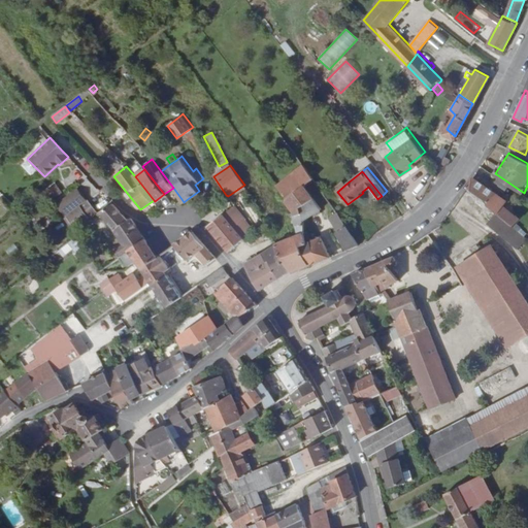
[(312,176),(303,184),(314,198),(323,191),(316,182),(312,176)]
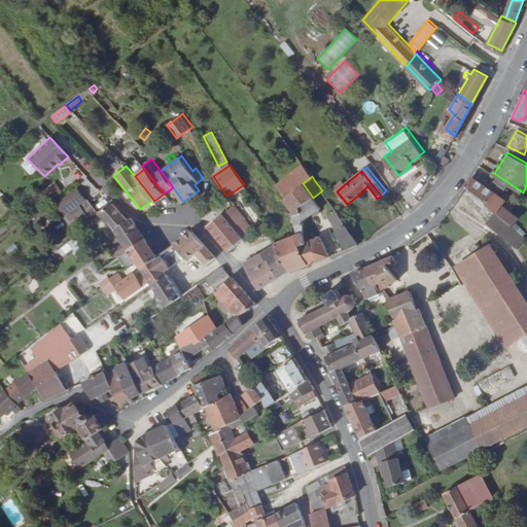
[(494,190),(472,176),(465,185),(488,200),(486,203),(497,211),(501,205),(506,199),(500,195),(494,190)]
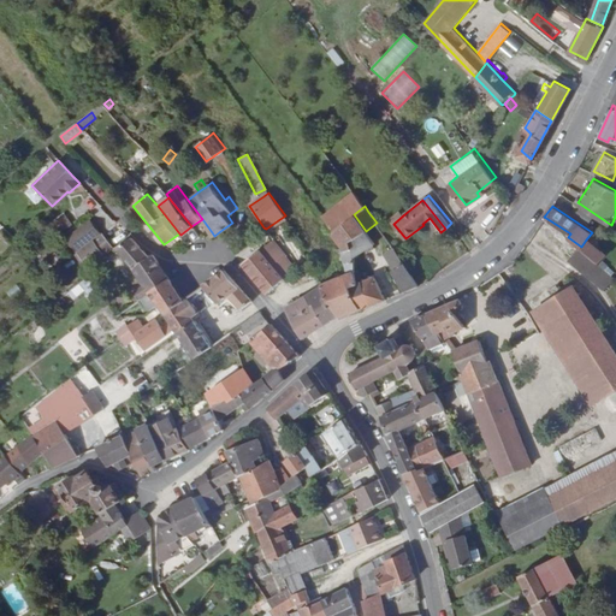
[(394,224),(404,214),(401,212),(390,219),(394,224)]
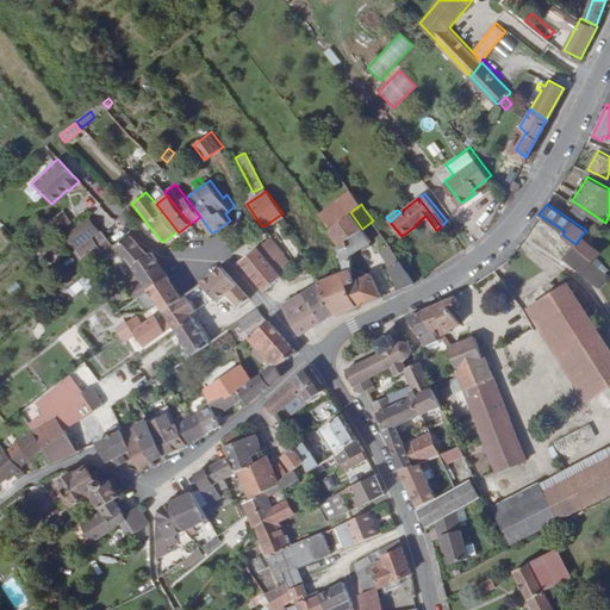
[(51,219),(61,231),(72,223),(62,211),(51,219)]
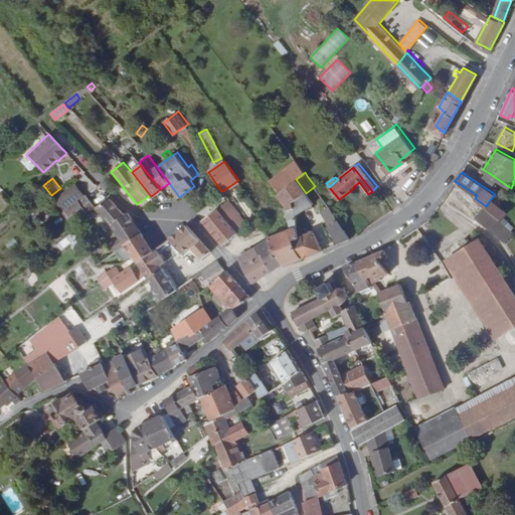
[(271,238),(285,263),(301,256),(295,243),(300,240),(299,237),(298,234),(297,231),(298,219),(293,202),(306,193),(296,179),(281,193),(289,204),(291,216),(284,220),(287,226),(292,223),(292,226),(271,238)]
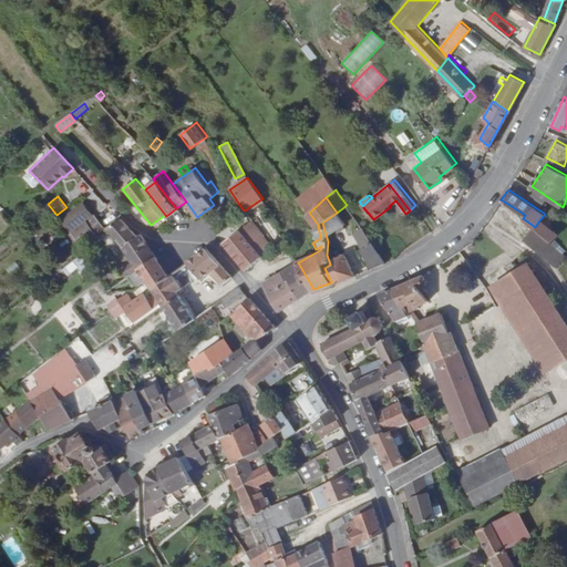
[(402,216),(405,214),(395,200),(389,206),(390,207),(391,208),(394,206),(402,216)]
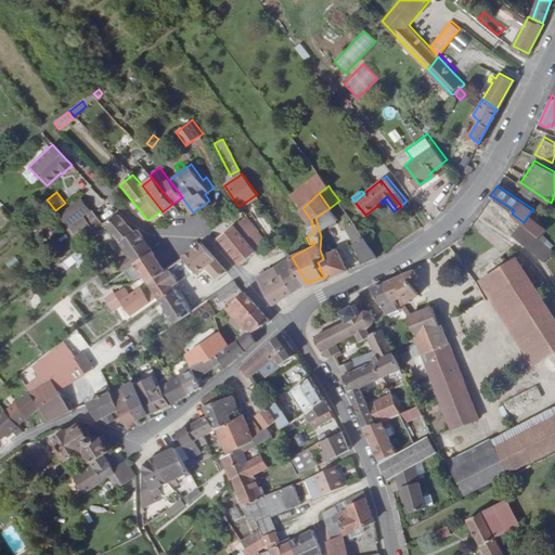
[(84,218),(91,211),(81,198),(74,205),(84,218)]
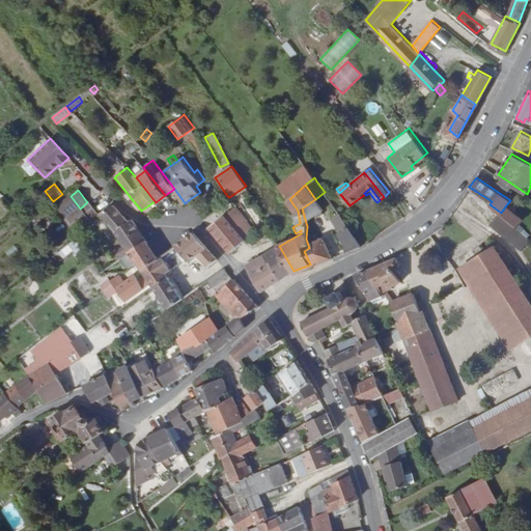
[(57,206),(66,219),(80,208),(71,196),(57,206)]
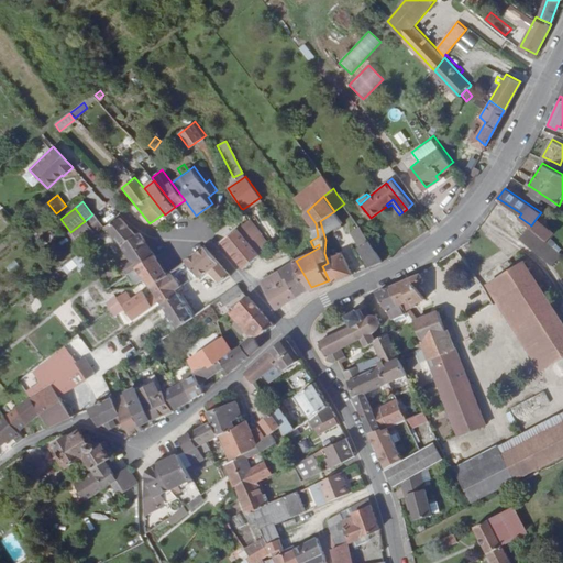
[(349,230),(334,211),(320,221),(326,240),(324,253),(326,256),(332,254),(330,250),(329,243),(349,230)]
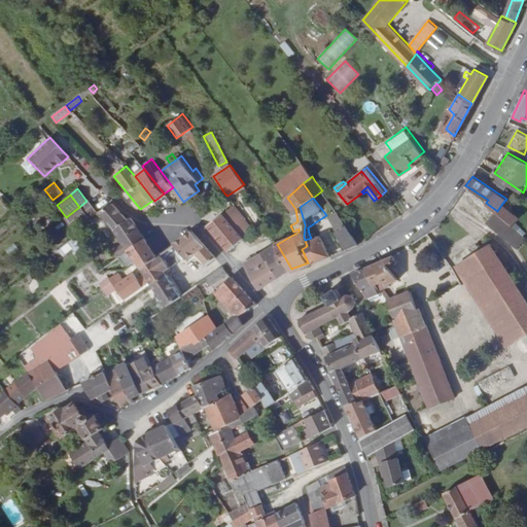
[(66,217),(68,220),(73,227),(95,208),(88,200),(86,201),(79,207),(66,217)]
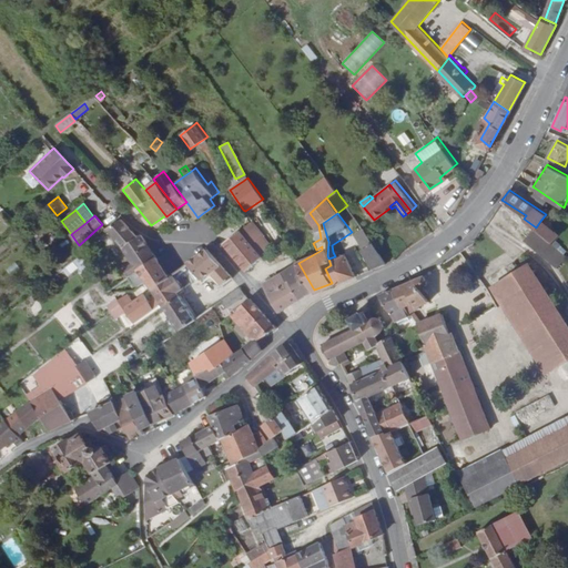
[(121,220),(119,217),(104,227),(107,229),(121,220)]
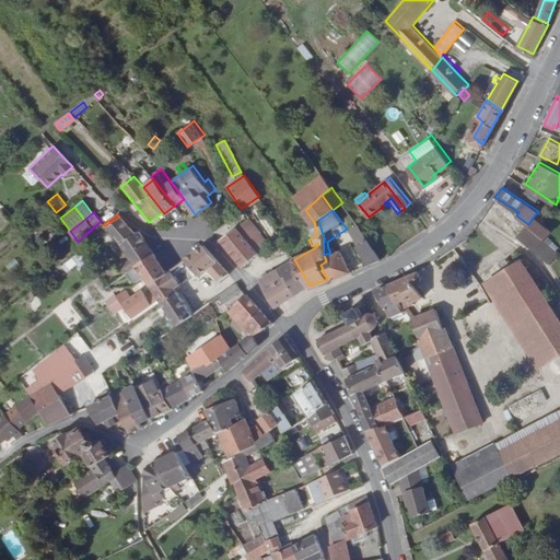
[(136,233),(119,217),(105,225),(120,243),(136,233)]
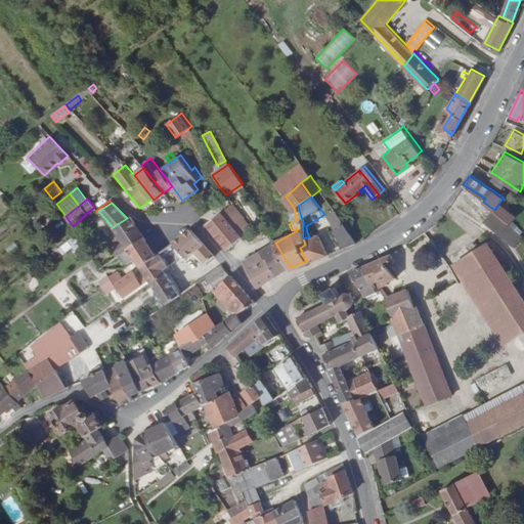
[(233,203),(231,204),(249,230),(250,228),(242,217),(244,216),(233,203)]
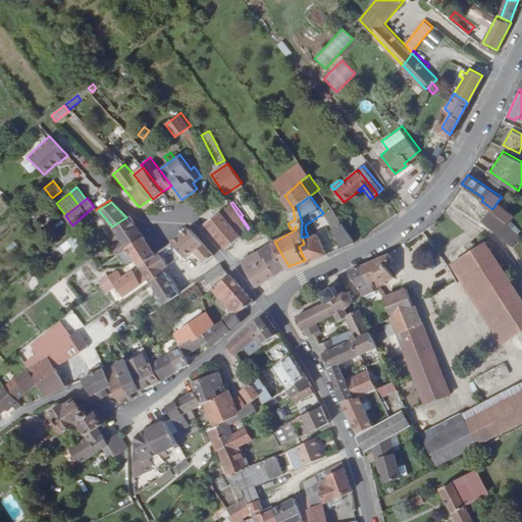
[(221,210),(242,236),(248,229),(230,203),(221,210)]
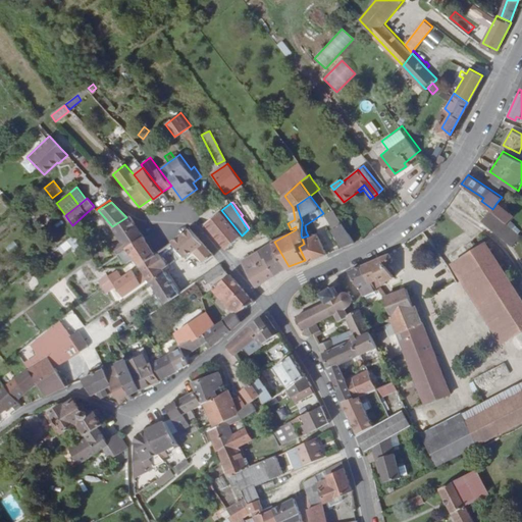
[(497,203),(492,209),(507,221),(512,214),(497,203)]
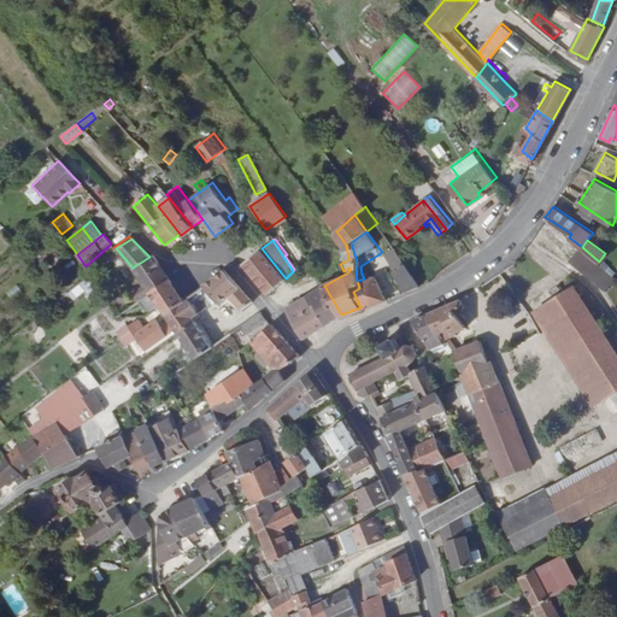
[(262,248),(241,263),(254,278),(269,294),(286,278),(262,248)]
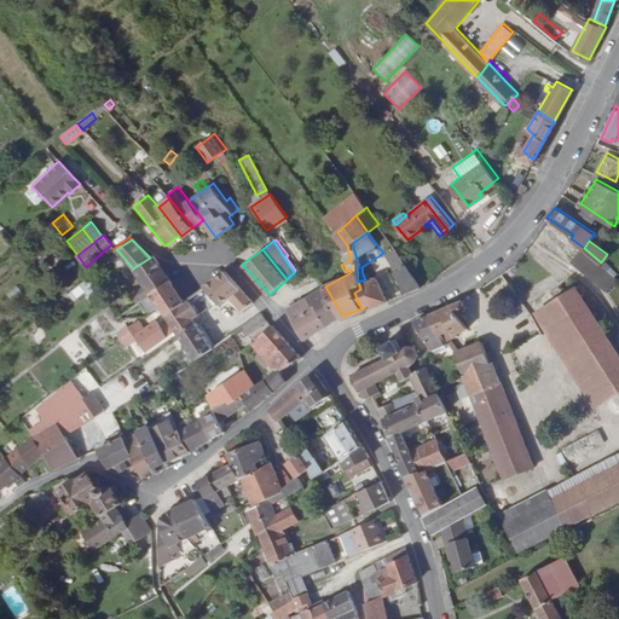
[(394,249),(383,255),(391,267),(401,261),(394,249)]
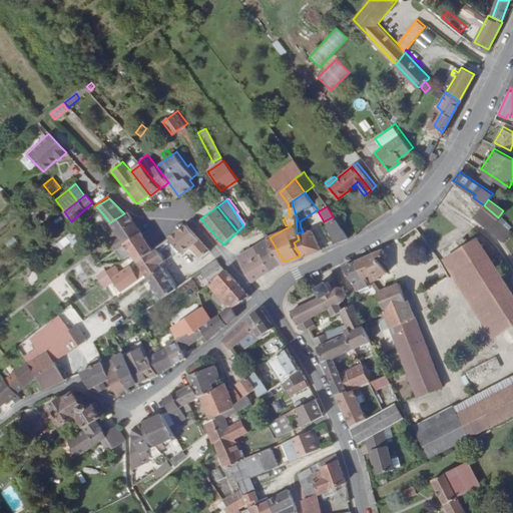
[(127,211),(124,213),(110,222),(102,227),(105,231),(112,226),(118,236),(111,241),(116,248),(124,243),(141,231),(133,219),(127,211)]
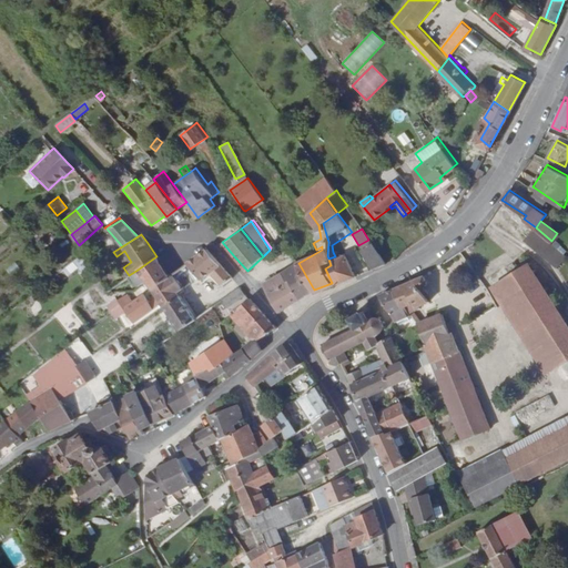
[(372,243),(364,249),(367,257),(378,251),(372,243)]
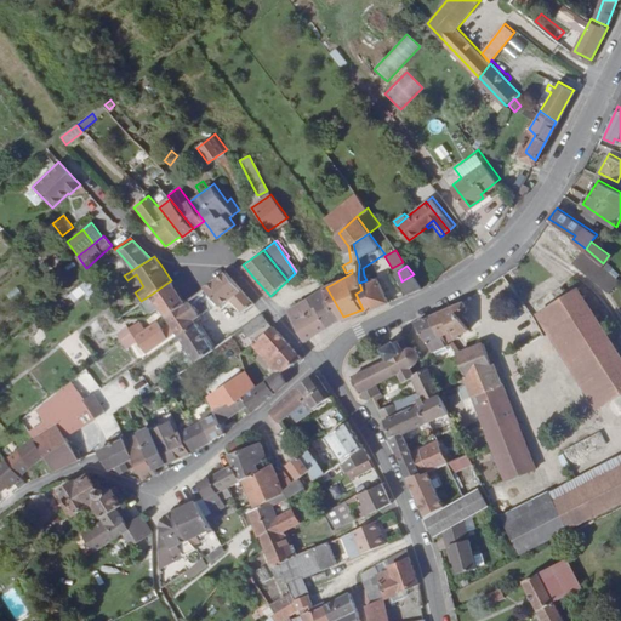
[(252,303),(226,272),(204,288),(216,303),(218,306),(228,298),(240,312),(252,303)]
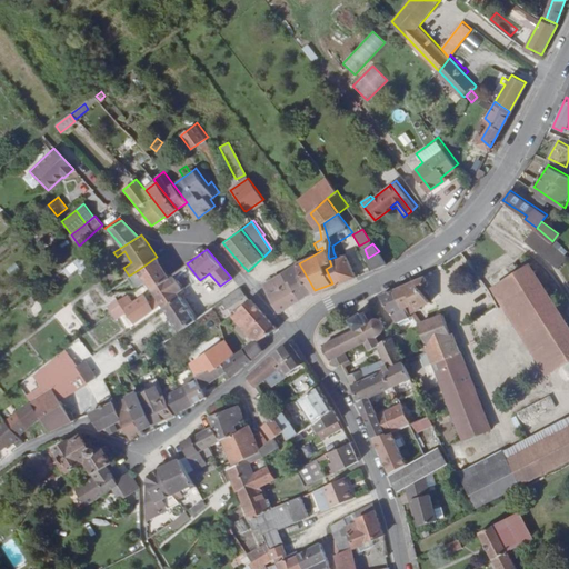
[(372,269),(387,262),(379,251),(368,258),(372,269)]
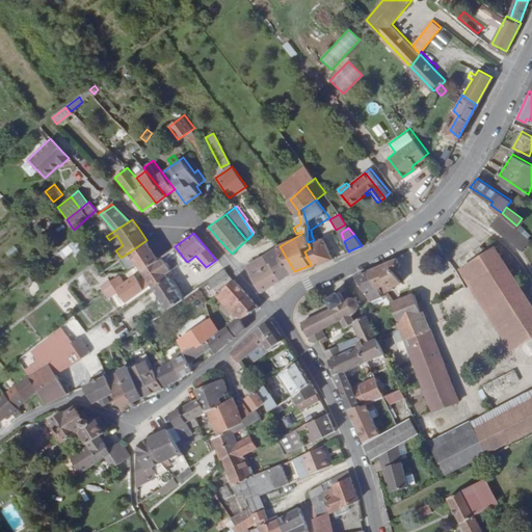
[(71,239),(58,255),(63,260),(70,251),(74,255),(81,246),(71,239)]
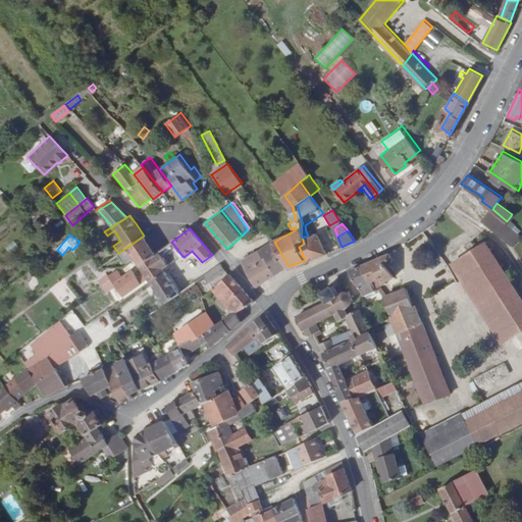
[(299,247),(305,260),(314,257),(314,259),(325,255),(316,235),(303,241),(304,244),(299,247)]
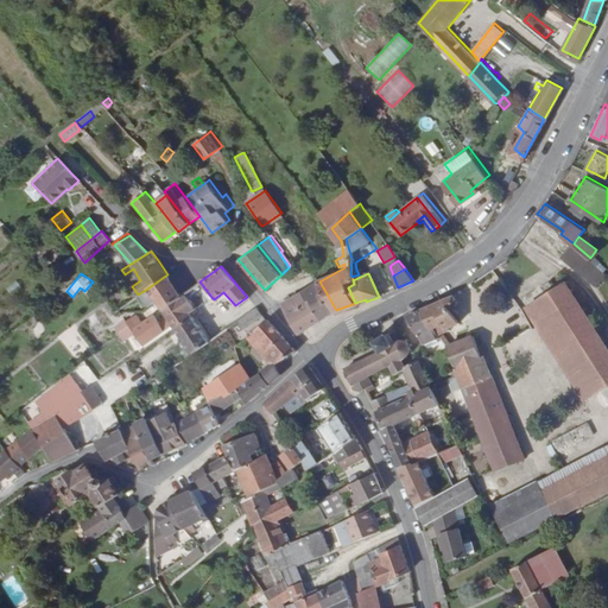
[(182,293),(168,274),(147,289),(162,309),(182,293)]
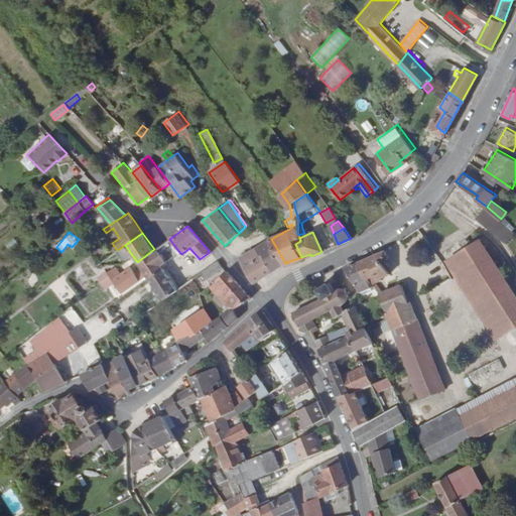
[(258,247),(274,270),(285,263),(271,239),(258,247)]
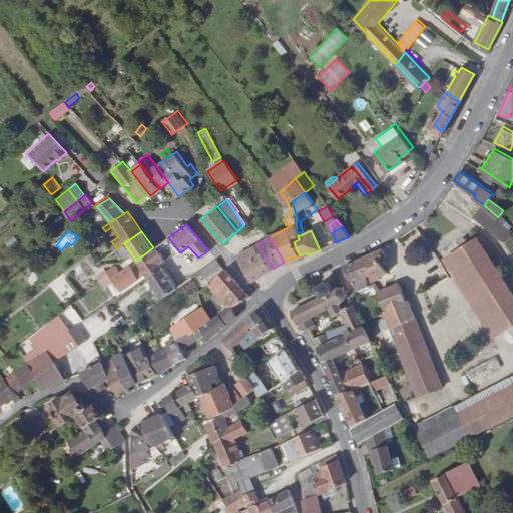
[(452,253),(503,331),(512,324),(512,291),(478,237),(452,253)]
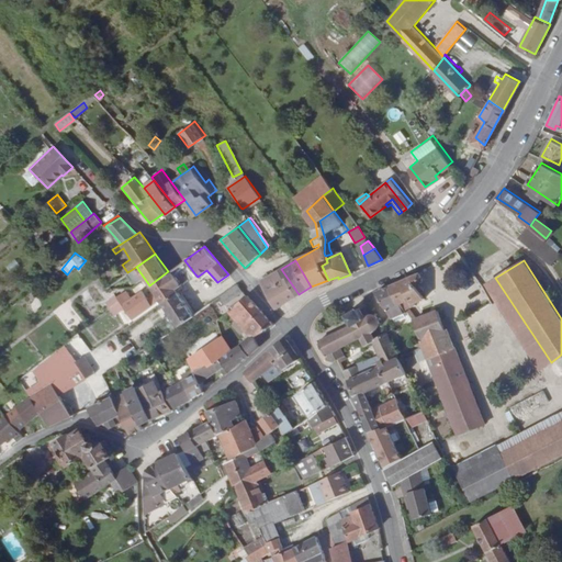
[(281,269),(261,281),(277,307),(299,294),(281,269)]
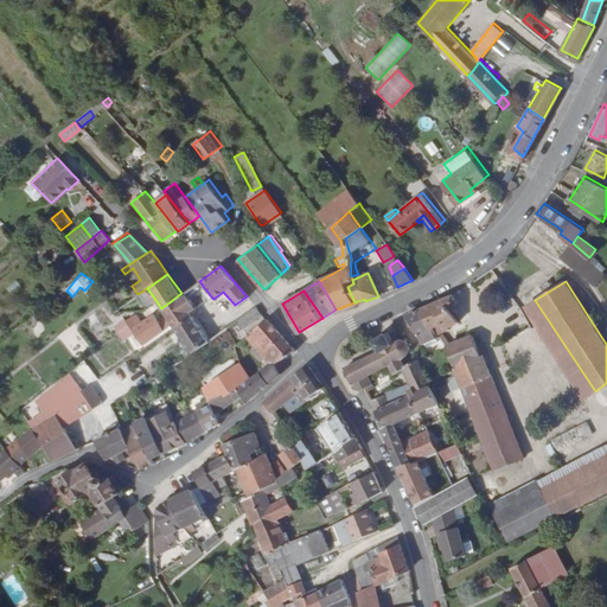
[(117,292),(108,300),(115,310),(117,307),(126,301),(117,292)]
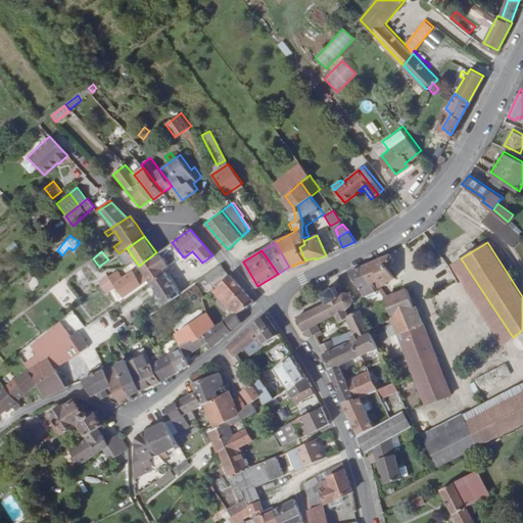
[(158,251),(156,252),(139,266),(146,276),(148,278),(151,282),(163,273),(161,269),(167,265),(158,251)]
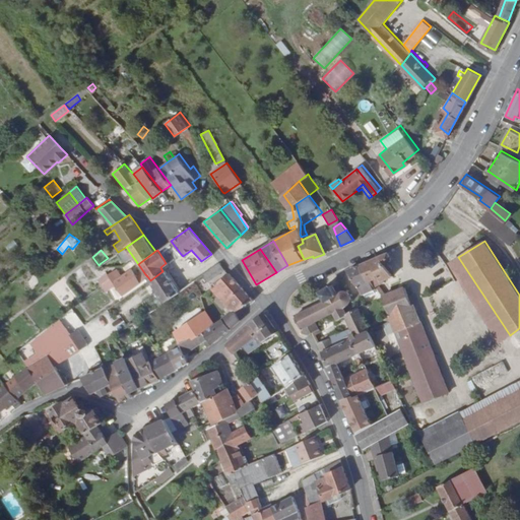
[(391,258),(387,252),(362,264),(368,279),(370,278),(374,286),(377,284),(382,282),(382,280),(389,277),(386,269),(388,268),(385,261),(391,258)]
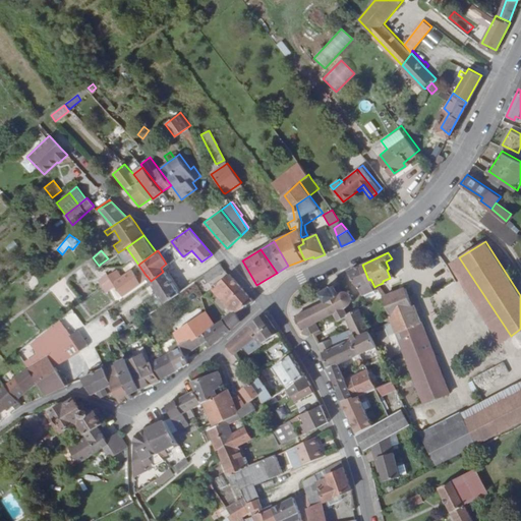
[(459,257),(450,264),(502,342),(511,336),(459,257)]
